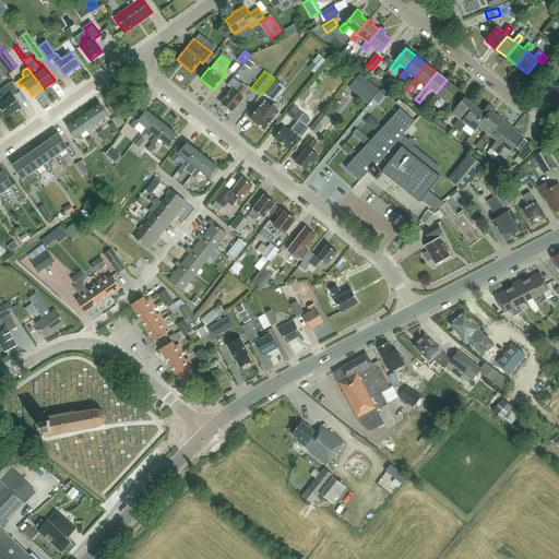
[(284,87),(274,80),(262,95),(272,103),(284,87)]
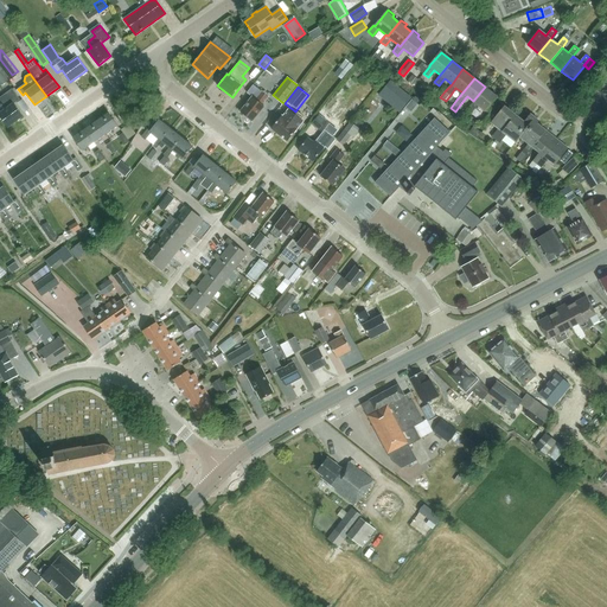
[(485,87),(473,101),(468,109),(472,113),(478,106),(485,110),(497,96),(485,87)]
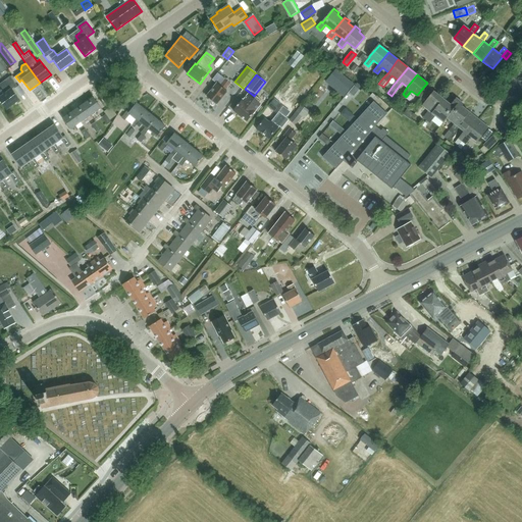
[(0,101),(6,109),(19,100),(12,89),(16,86),(10,76),(0,84),(0,101)]
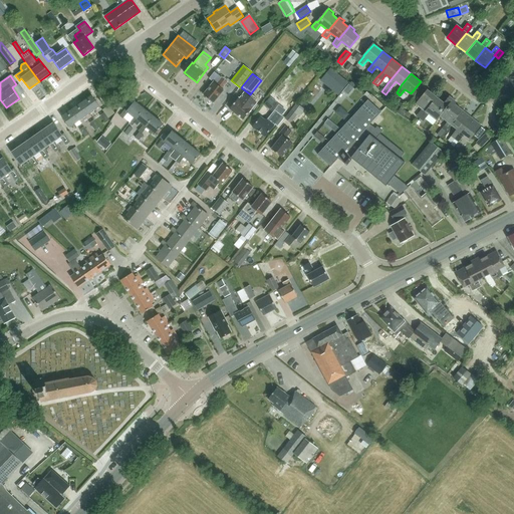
[(223,88),(228,82),(222,77),(216,83),(214,81),(203,94),(213,102),(224,89),(223,88)]
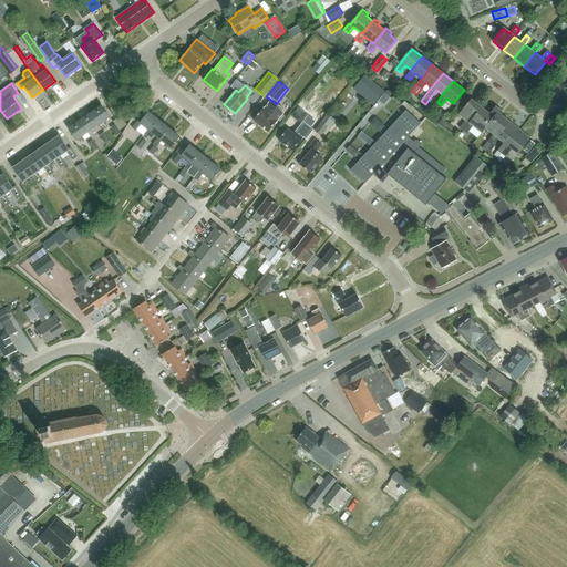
[(471,99),(459,114),(466,120),(459,127),(463,131),(482,107),(471,99)]
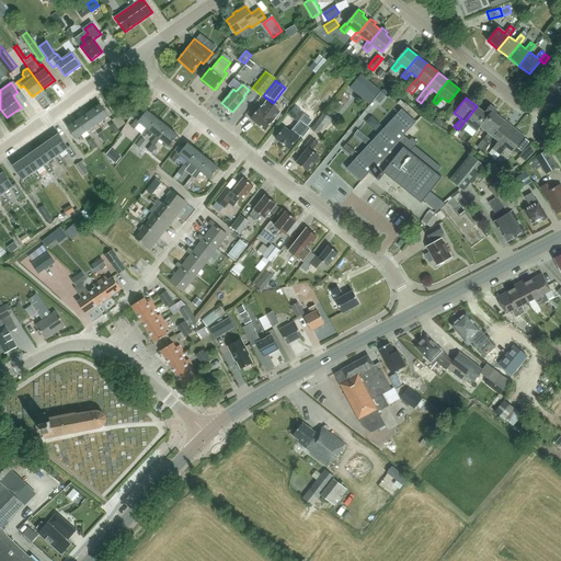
[(287,114),(301,125),(308,116),(305,113),(308,107),(298,100),(287,114)]
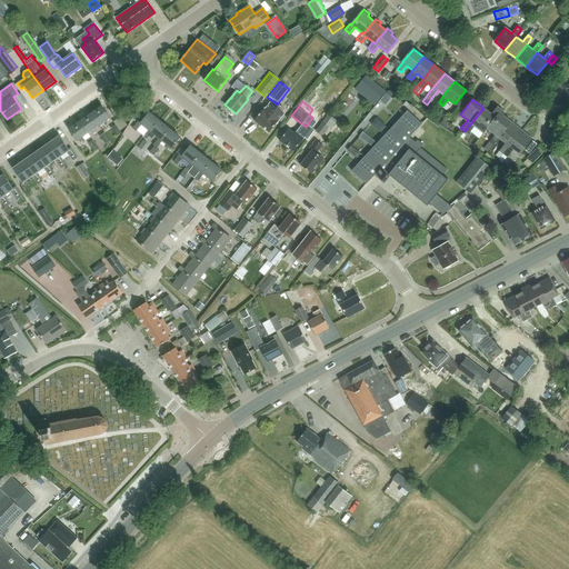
[(279,120),(283,113),(270,103),(266,109),(263,108),(255,120),(270,132),(279,120)]
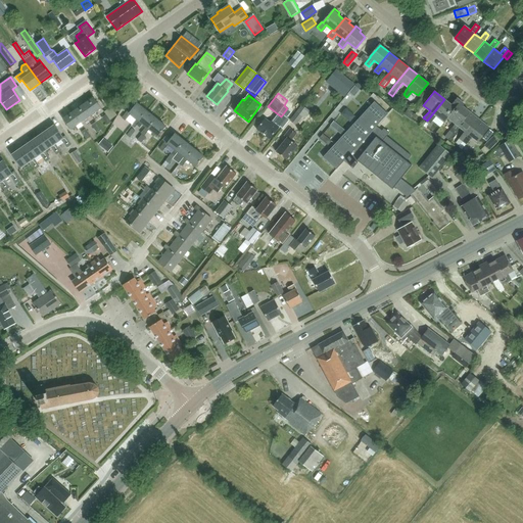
[(91,115),(101,108),(94,97),(84,104),(91,115)]
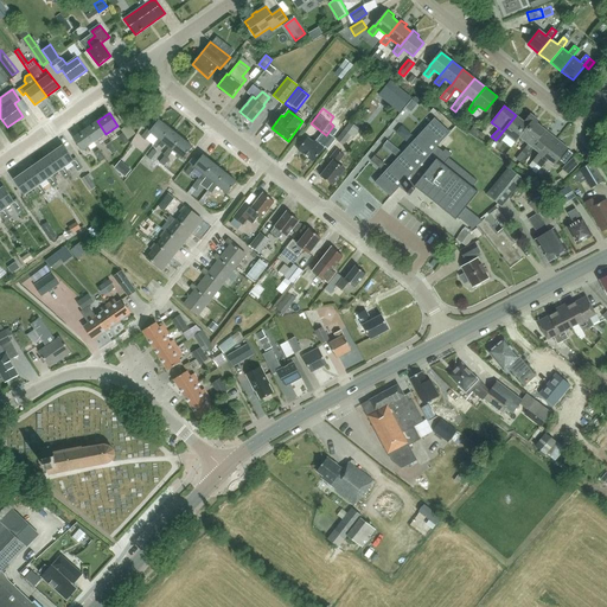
[(516,115),(496,140),(499,142),(506,134),(516,142),(519,136),(535,117),(530,114),(524,122),(516,115)]
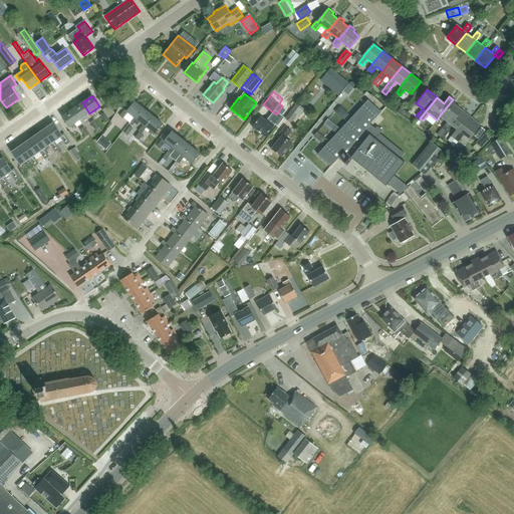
[(453,99),(440,115),(447,121),(442,129),(445,132),(451,124),(462,110),(455,104),(457,102),(453,99)]
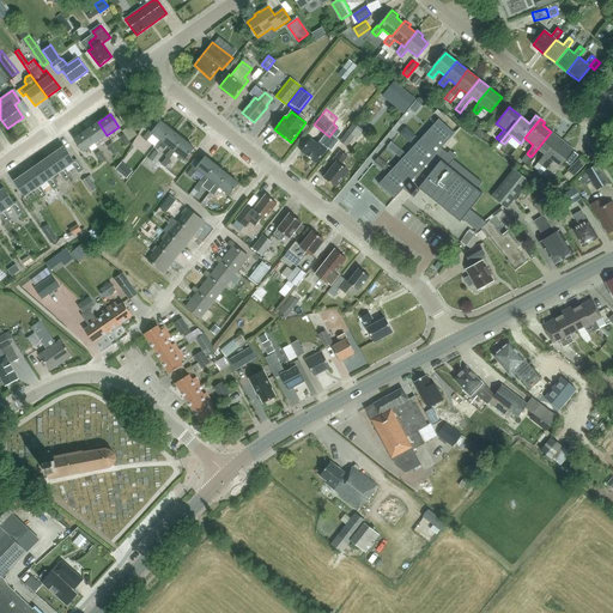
[(441,120),(420,141),(435,155),(441,147),(455,133),(441,120)]
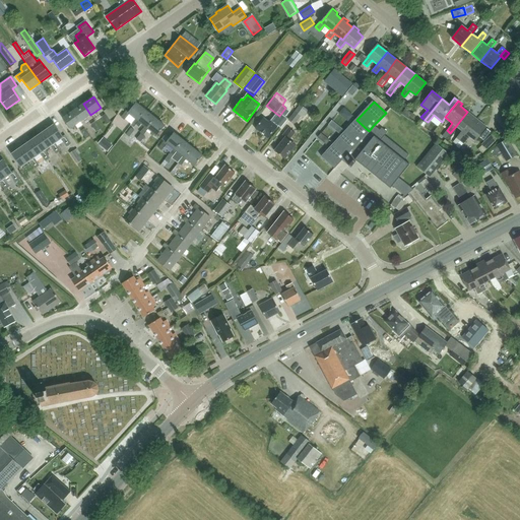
[(121,117),(124,120),(126,117),(133,122),(143,109),(136,103),(128,112),(126,111),(121,117)]
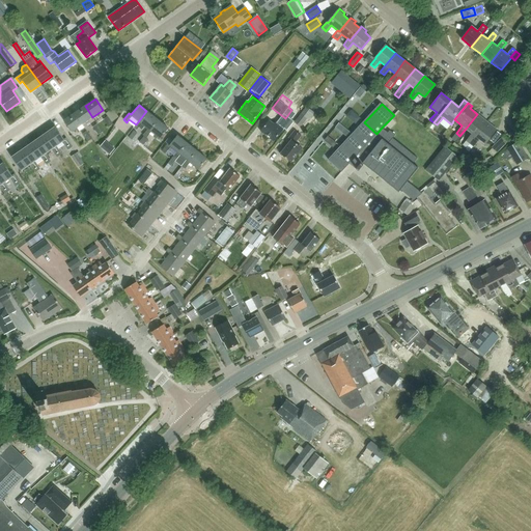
[(82,123),(92,117),(85,106),(75,113),(82,123)]
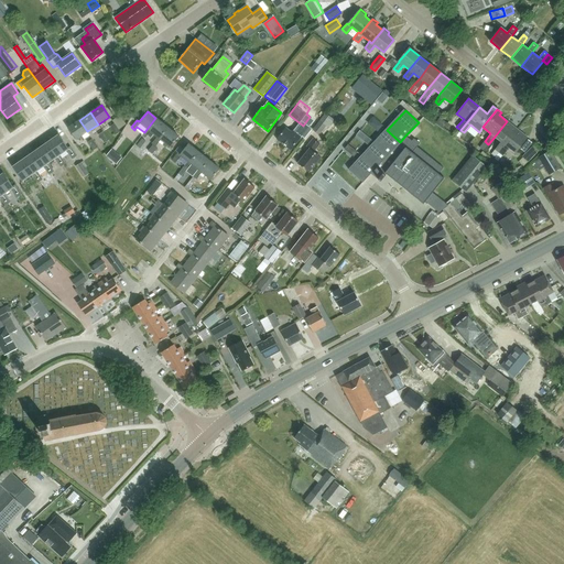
[(334,120),(325,112),(312,129),(318,134),(326,126),(328,128),(334,120)]
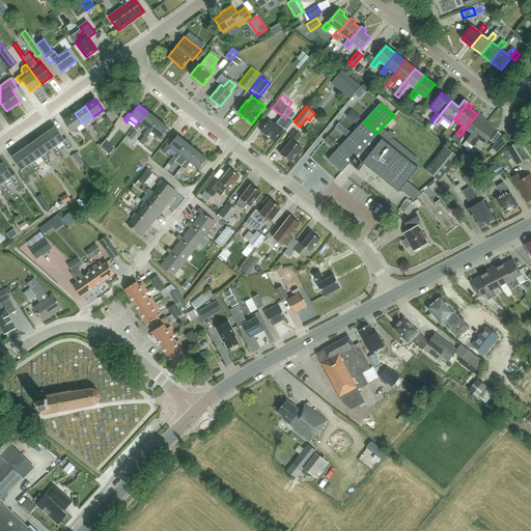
[(115,120),(121,115),(116,108),(109,112),(115,120)]
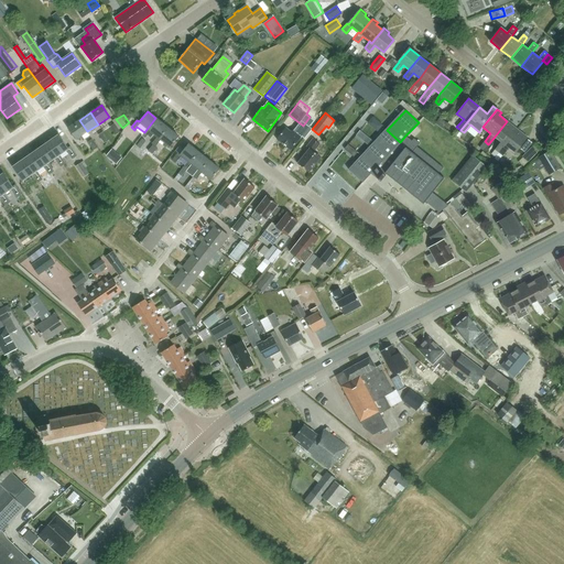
[(440,117),(435,123),(444,129),(447,123),(440,117)]
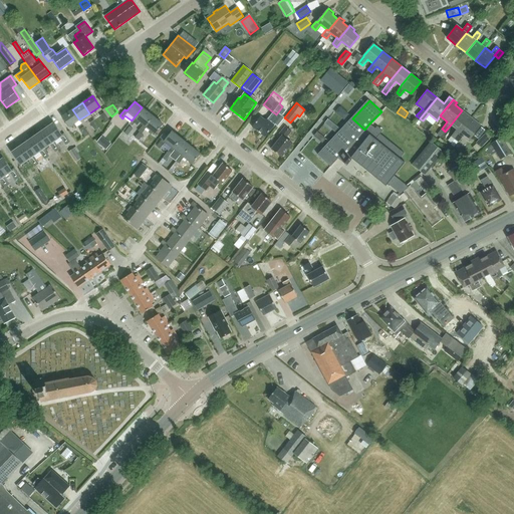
[(123,132),(126,134),(138,119),(144,124),(152,115),(142,107),(132,120),(130,123),(123,132)]
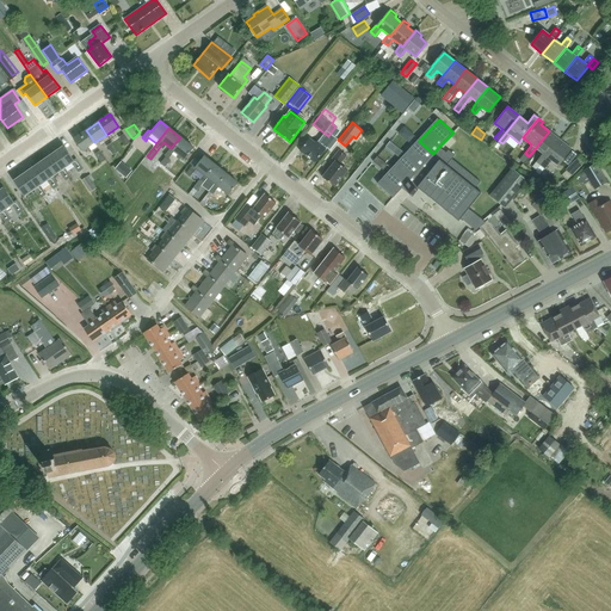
[(98,147),(94,142),(86,130),(73,139),(81,152),(88,147),(92,150),(98,147)]
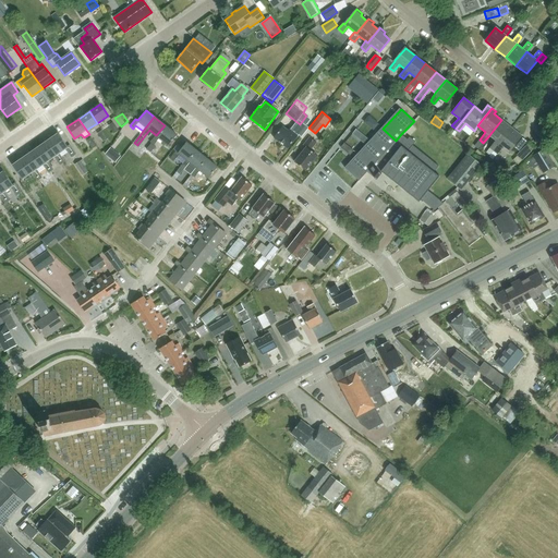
[(496,140),(489,148),(493,152),(512,129),(501,120),(489,135),(496,140)]
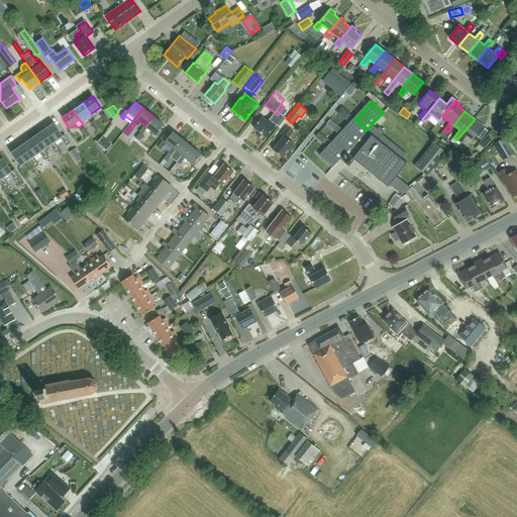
[(105,113),(101,116),(107,126),(110,124),(109,121),(110,121),(105,113)]
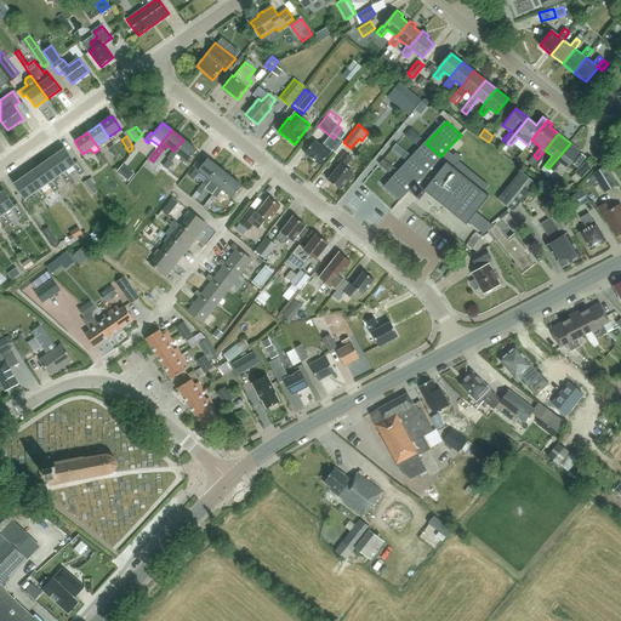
[(167,158),(169,159),(163,165),(167,169),(172,163),(171,161),(177,154),(188,161),(197,151),(183,140),(174,151),(167,158)]
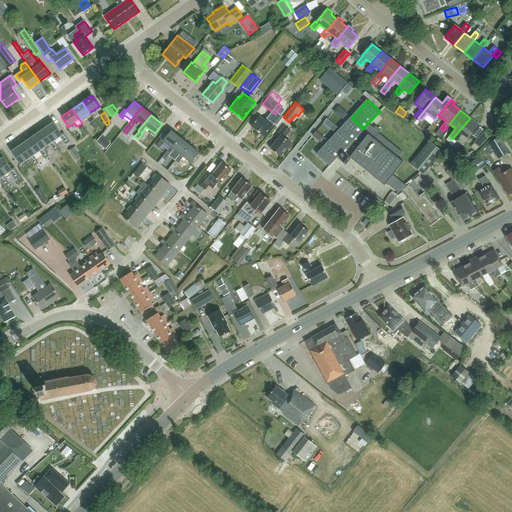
[(264,136),(274,124),(266,117),(264,119),(260,116),(251,126),(264,136)]
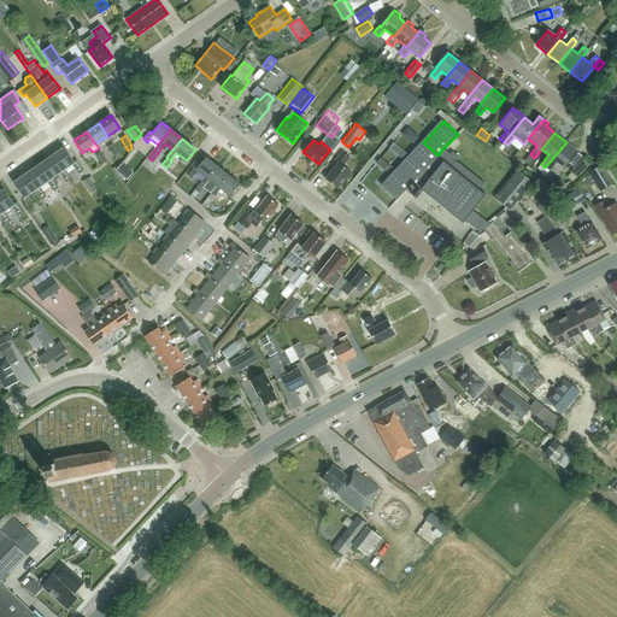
[(141,142),(136,150),(142,154),(147,147),(141,142)]
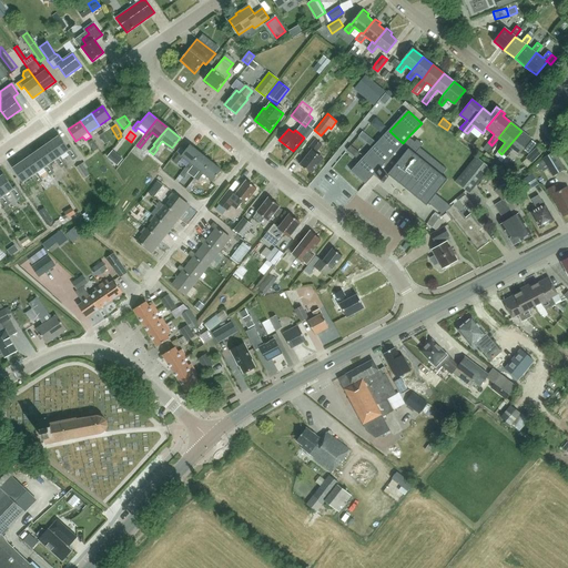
[(389,131),(377,144),(391,156),(403,143),(389,131)]
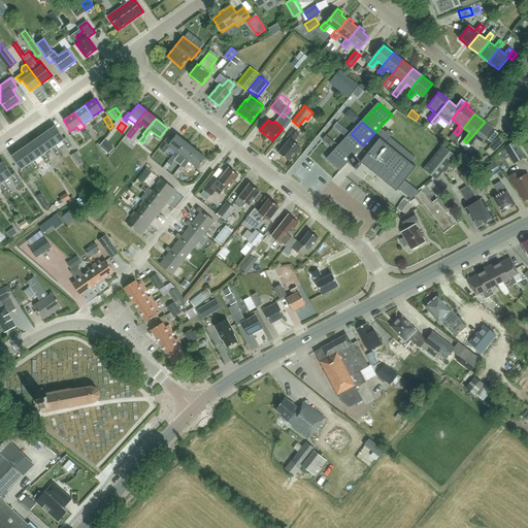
[(485,122),(466,143),(470,146),(476,139),(483,144),(494,129),(485,122)]
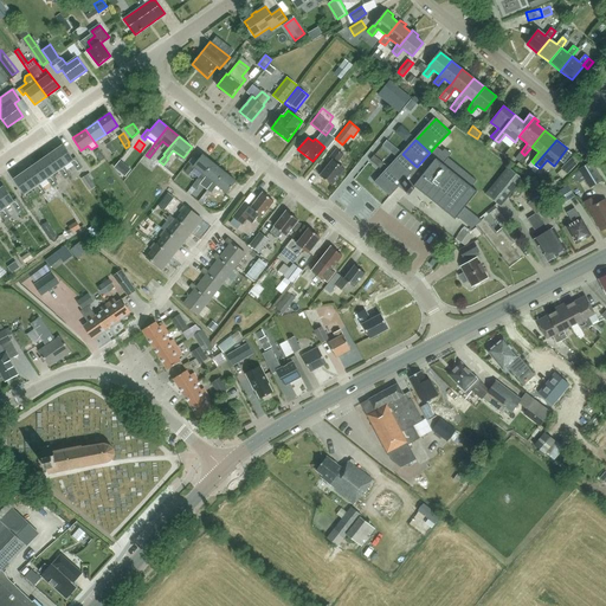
[(110,141),(105,144),(111,154),(117,150),(110,141)]
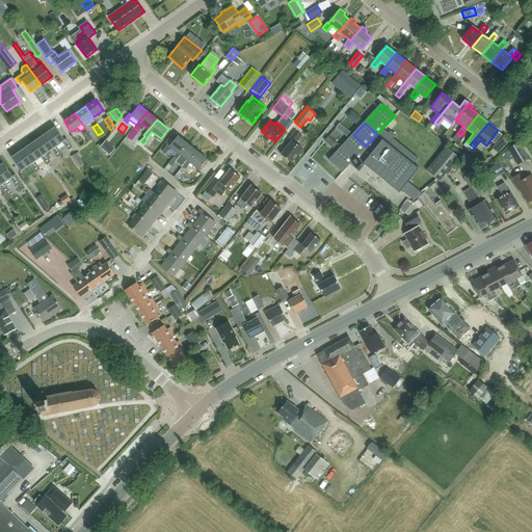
[(47,133),(56,147),(62,141),(68,150),(72,147),(67,138),(65,139),(56,127),(47,133)]
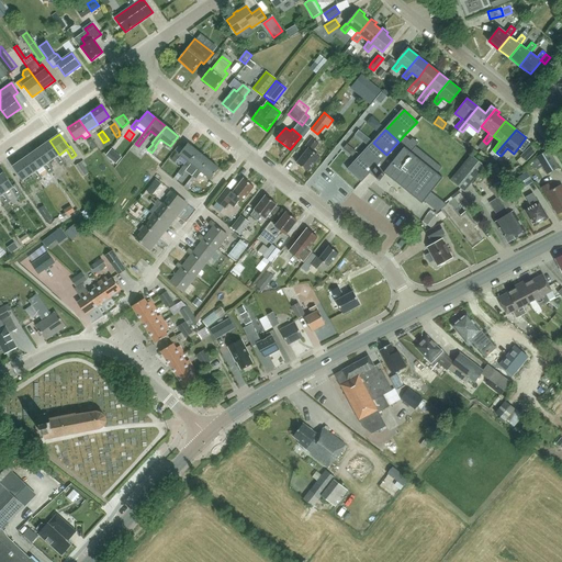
[(374,168),(370,172),(380,180),(385,172),(422,202),(424,201),(438,212),(441,209),(446,204),(430,192),(442,178),(436,172),(441,167),(415,146),(418,143),(413,137),(411,141),(404,135),(398,142),(386,155),(374,168)]
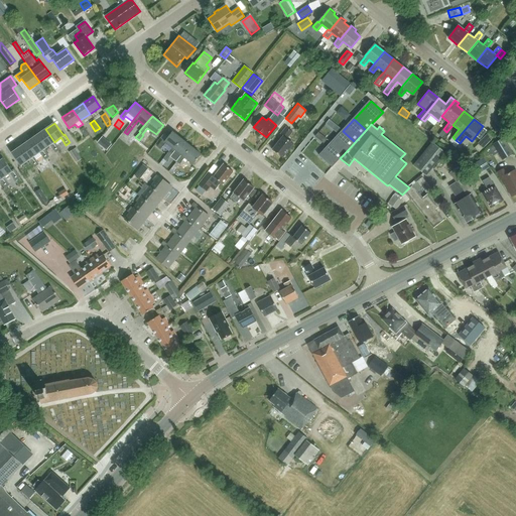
[(86,138),(90,135),(85,127),(80,130),(86,138)]
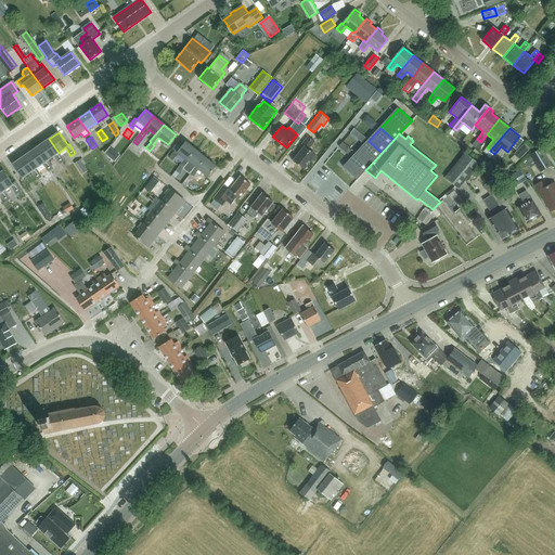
[(309,149),(314,141),(309,137),(302,144),(305,146),(293,162),(304,169),(315,155),(309,149)]
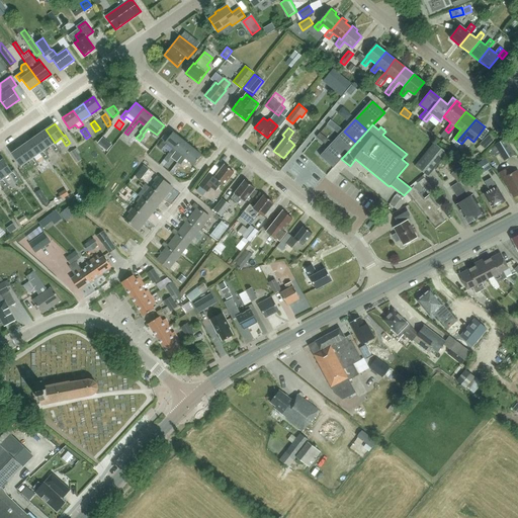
[(60,150),(55,143),(46,130),(35,138),(44,150),(51,145),(56,153),(60,150)]
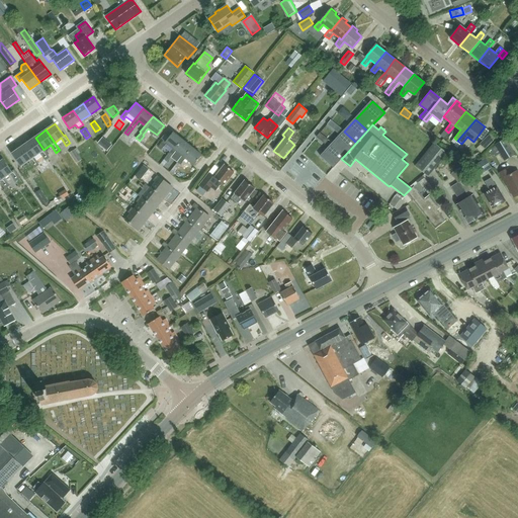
[(344,132),(333,144),(345,155),(356,143),(344,132)]
